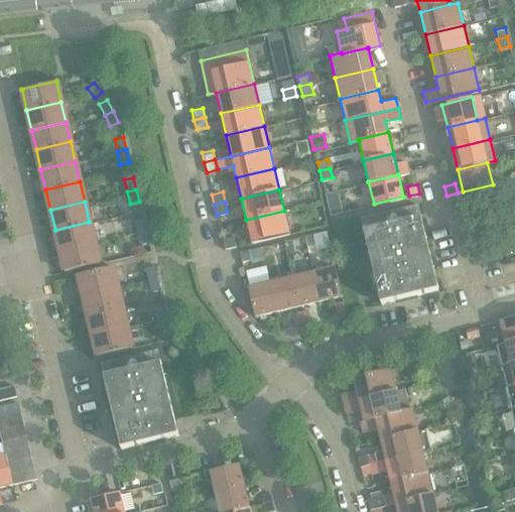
[(417,203),(360,216),(364,230),(363,230),(380,302),(437,288),(420,217),(417,203)]
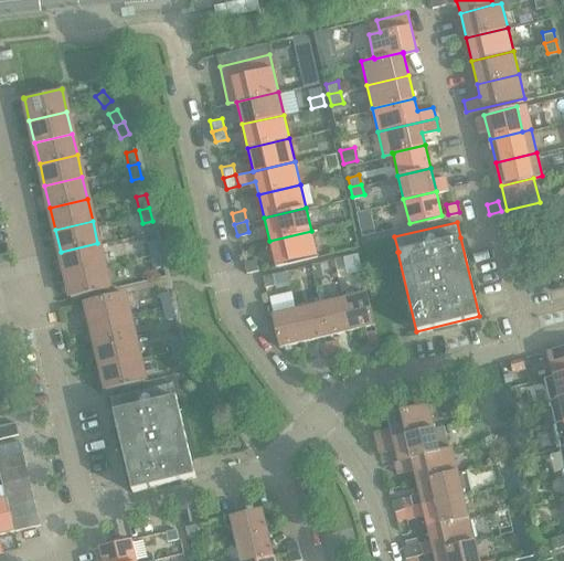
[(311,231),(269,241),(275,265),(317,255),(311,231)]
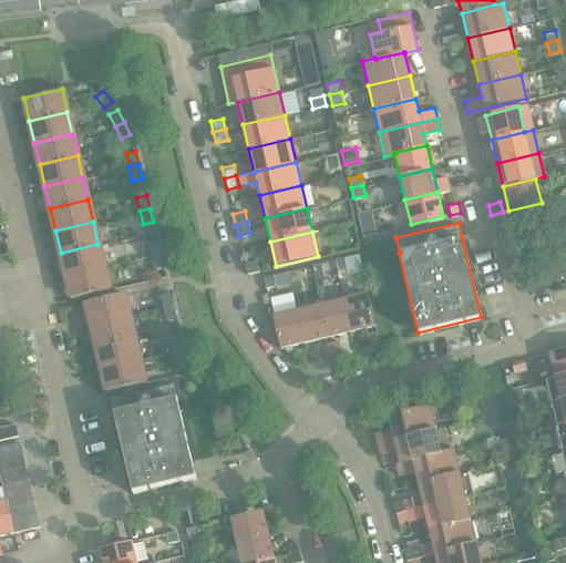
[(156,239),(146,242),(150,255),(160,253),(156,239)]
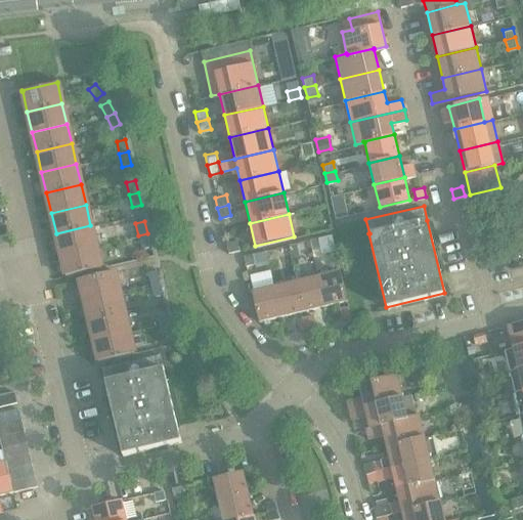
[(90,225),(56,233),(60,254),(95,246),(90,225)]
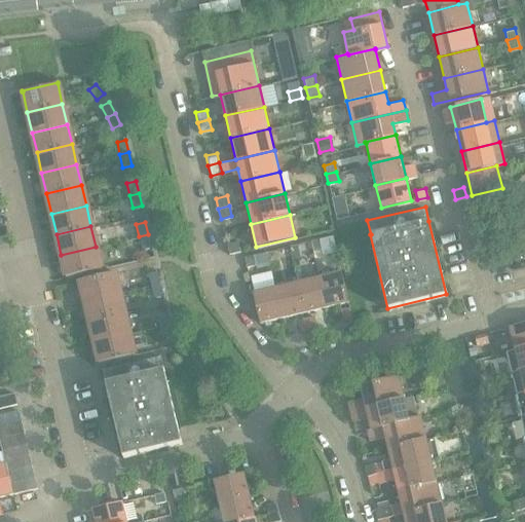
[(148,234),(139,236),(142,249),(151,247),(148,234)]
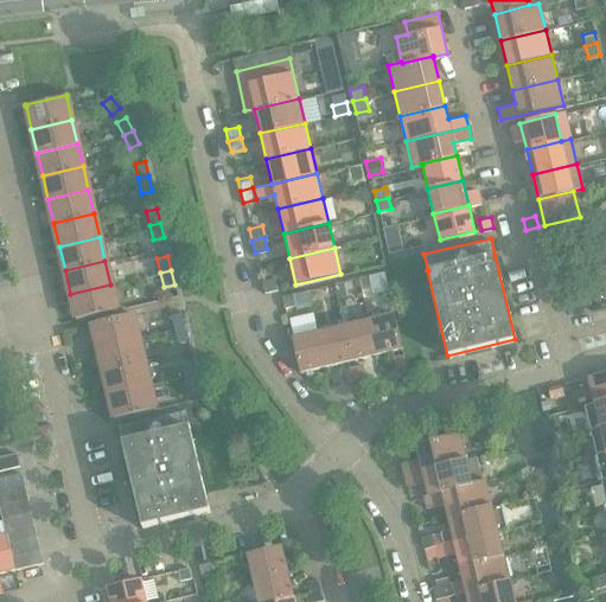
[(274,276),(261,280),(263,292),(276,288),(274,276)]
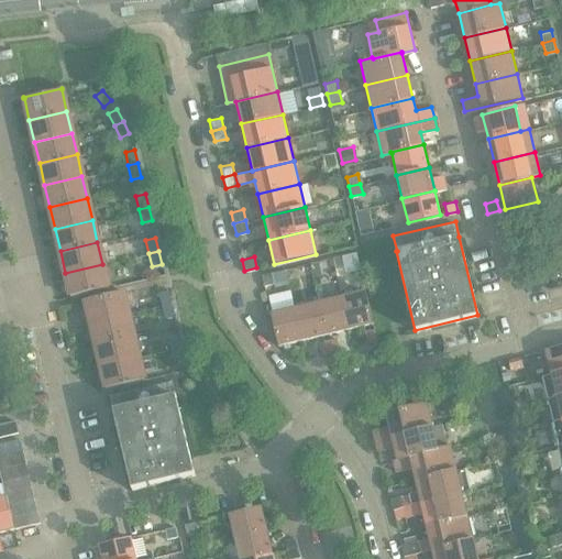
[(102,264),(65,273),(70,294),(69,294),(70,295),(108,286),(108,285),(102,264)]
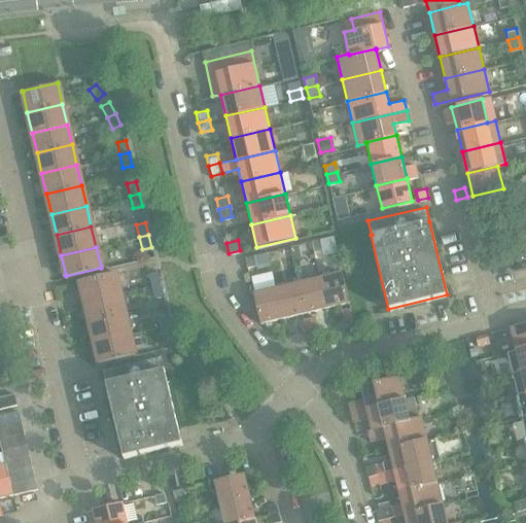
[(253,254),(244,256),(247,267),(255,265),(253,254)]
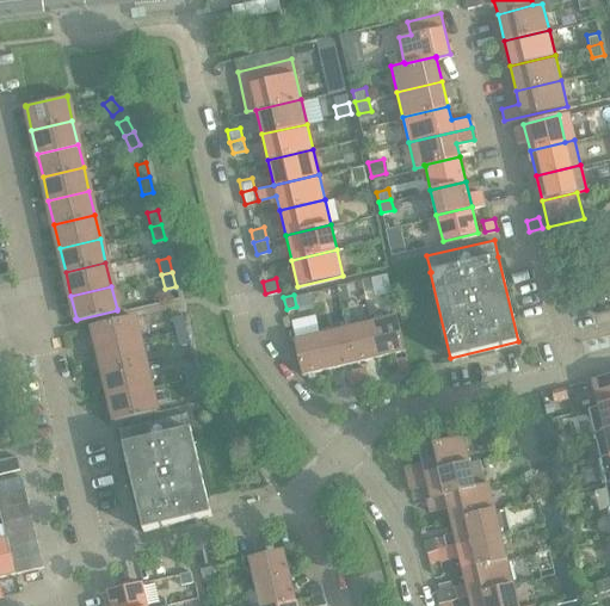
[(133,314),(92,323),(92,325),(98,348),(139,339),(133,315),(134,315),(133,314)]
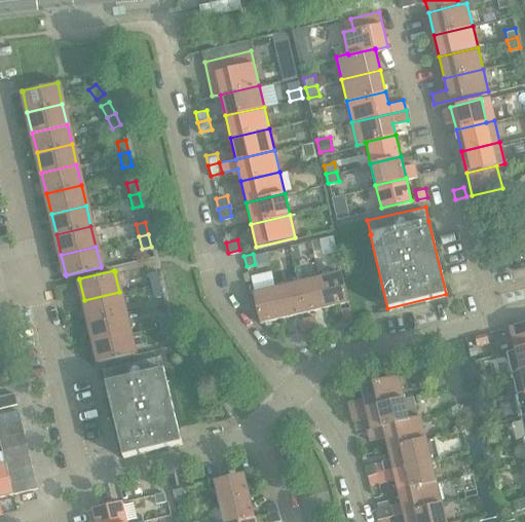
[(156,270),(147,272),(150,285),(159,283),(156,270)]
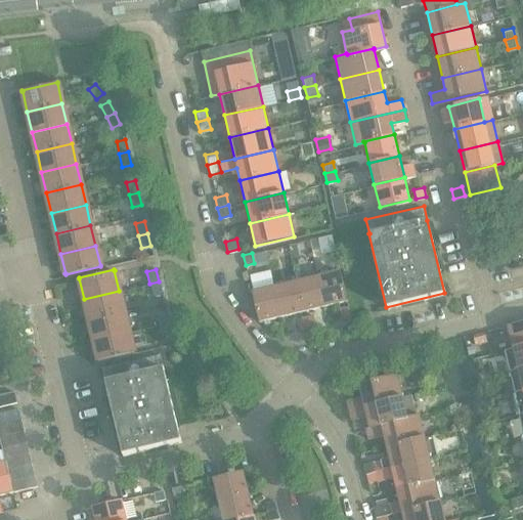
[(317,274),(324,305),(347,300),(340,269),(317,274)]
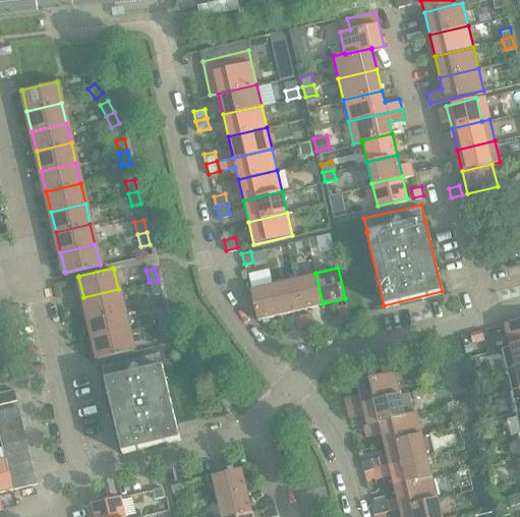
[(315,273),(294,278),(301,308),(323,303),(315,273)]
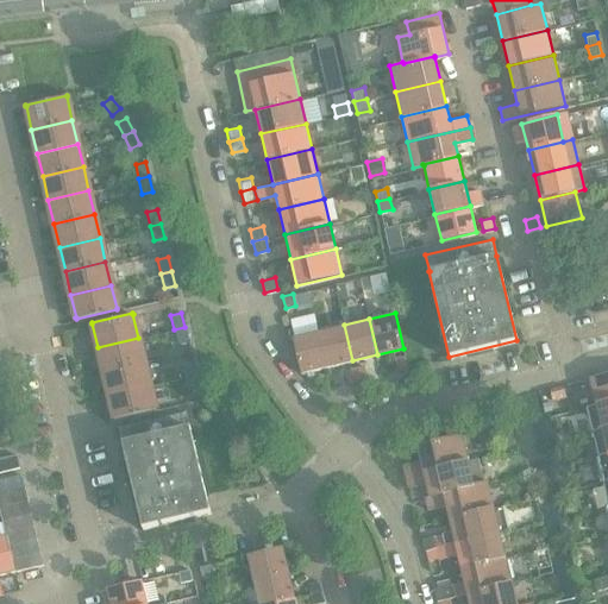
[(344,325),(319,331),(327,366),(352,360),(344,325)]
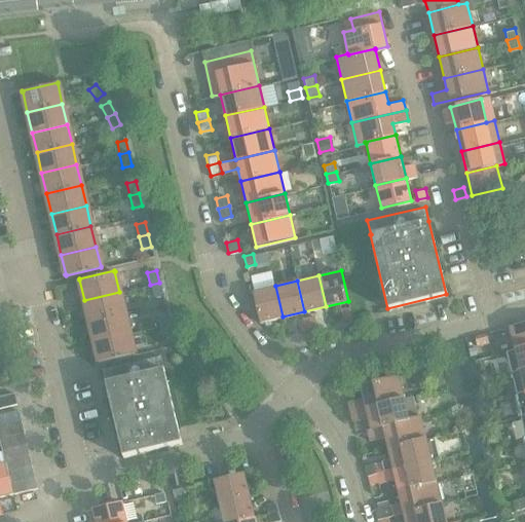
[(159,283),(150,285),(153,297),(162,295),(159,283)]
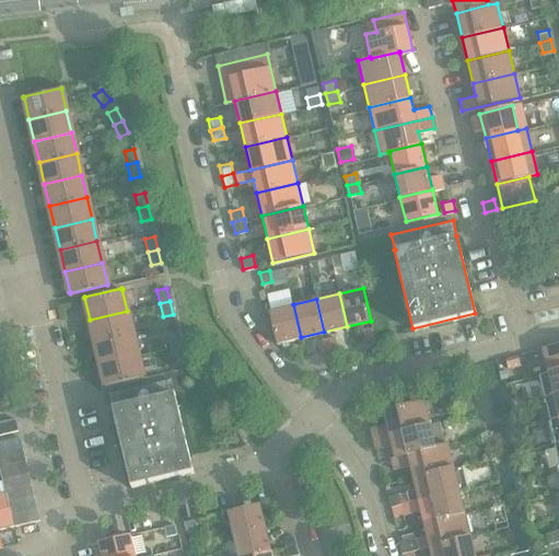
[(293,304),(268,311),(276,343),(301,337),(293,304)]
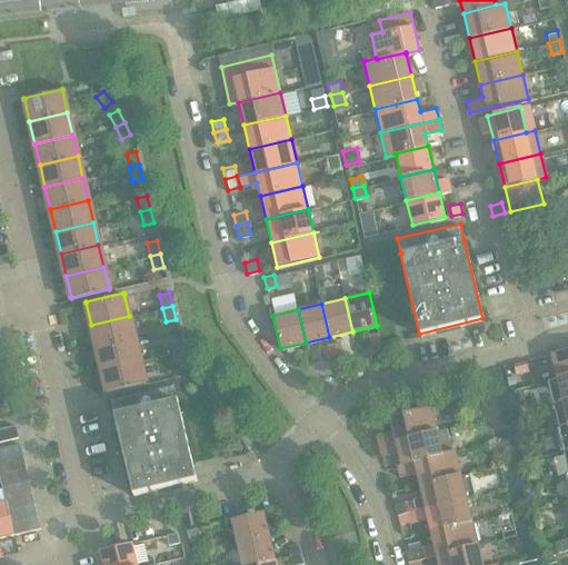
[(129,316),(91,325),(97,347),(135,338),(129,316)]
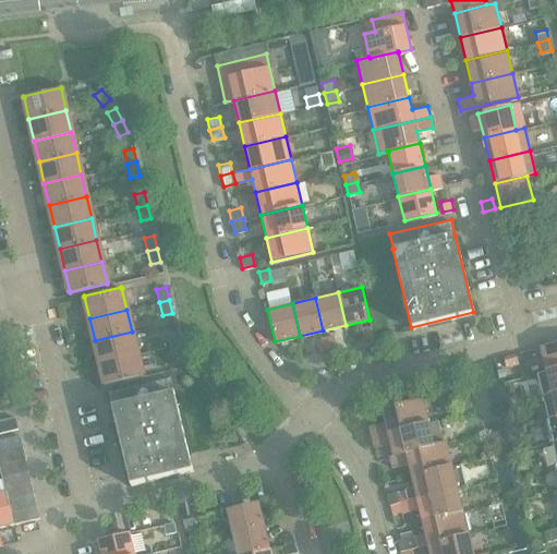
[(371,325),(361,327),(363,338),(373,336),(371,325)]
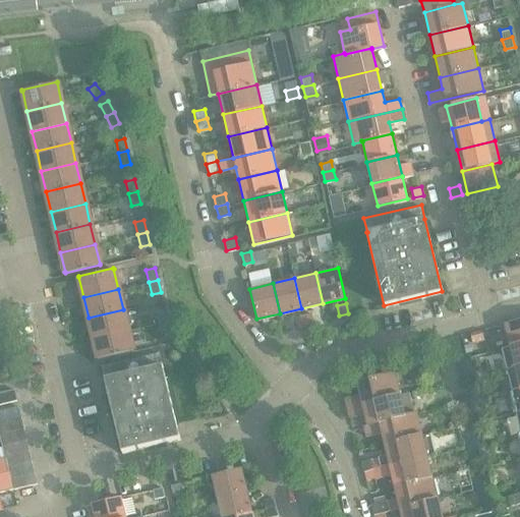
[(165,307),(156,309),(159,322),(168,320),(165,307)]
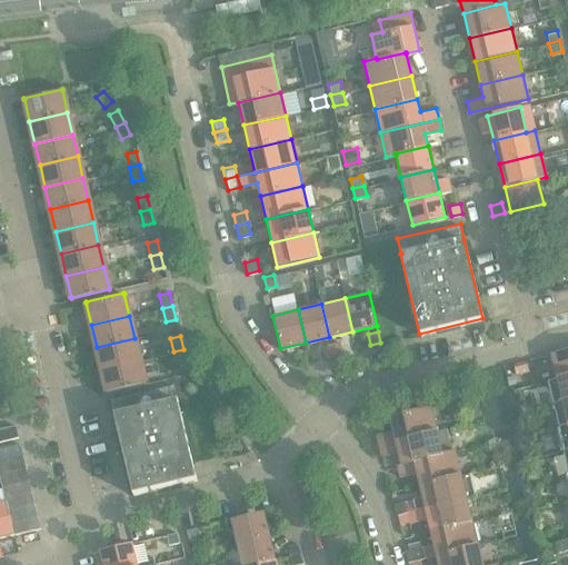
[(135,338),(97,347),(101,368),(139,359),(135,338)]
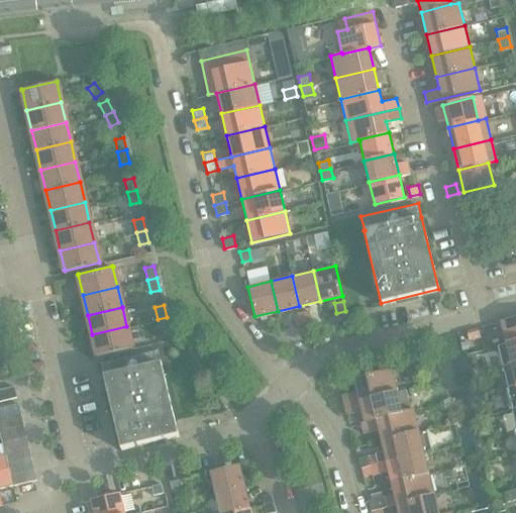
[(309,309),(300,311),(302,321),(311,319),(309,309)]
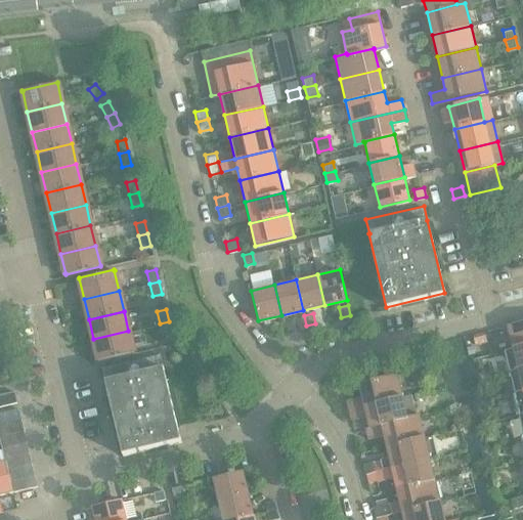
[(304,315),(295,317),(298,329),(306,326),(304,315)]
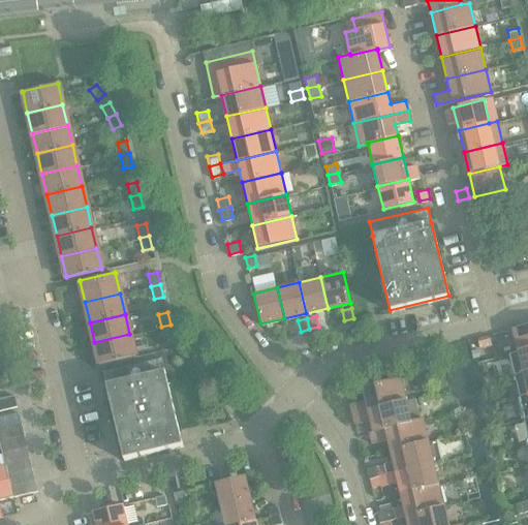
[(527,323),(511,328),(517,350),(527,347),(527,323)]
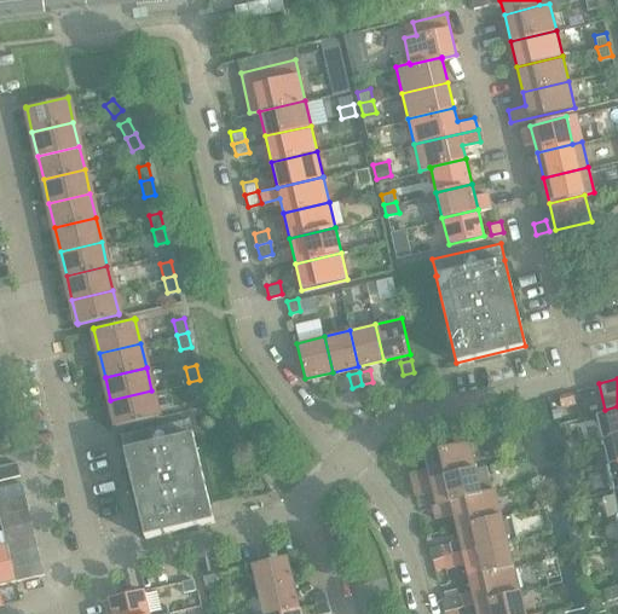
[(200,380),(189,382),(192,397),(203,394),(200,380)]
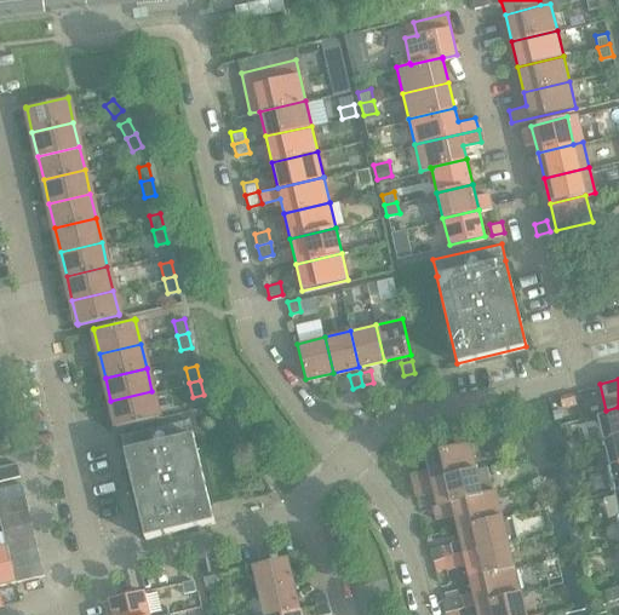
[(116,425),(116,426),(158,417),(158,415),(152,391),(110,401),(116,425)]
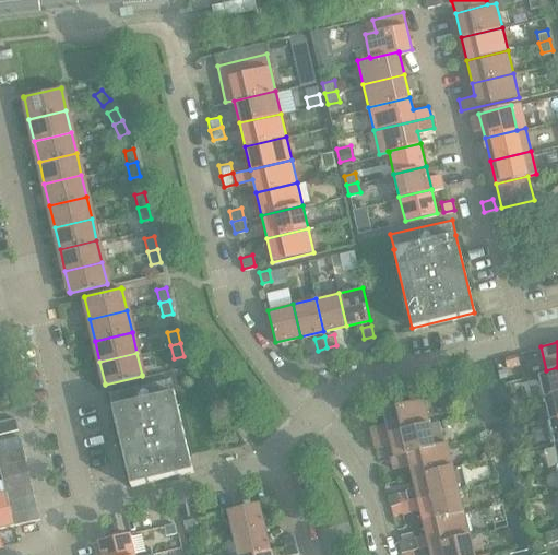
[(515,353),(503,355),(506,366),(518,363),(515,353)]
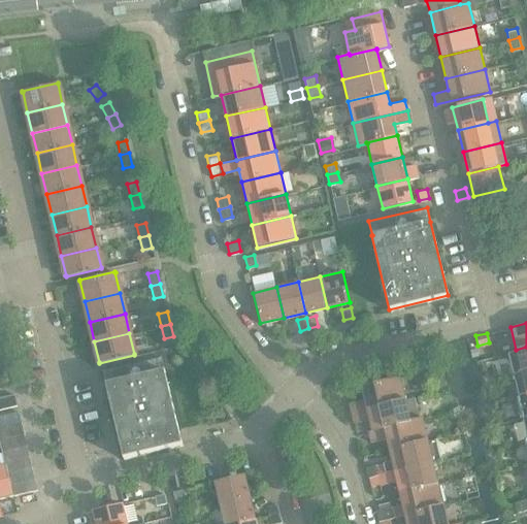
[(526,347),(516,350),(507,352),(513,372),(526,369),(526,347)]
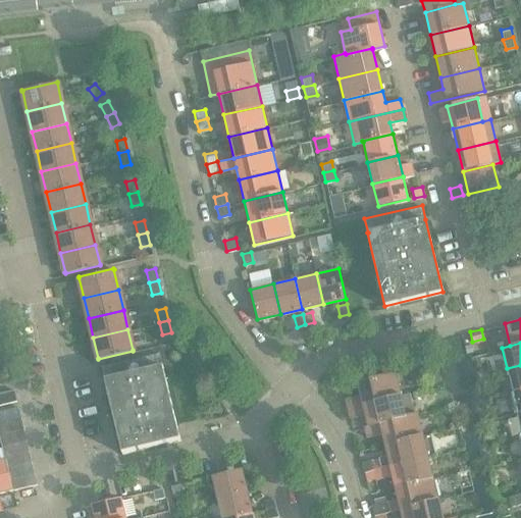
[(104,379),(121,453),(179,438),(162,365),(159,352),(101,365),(104,379)]
